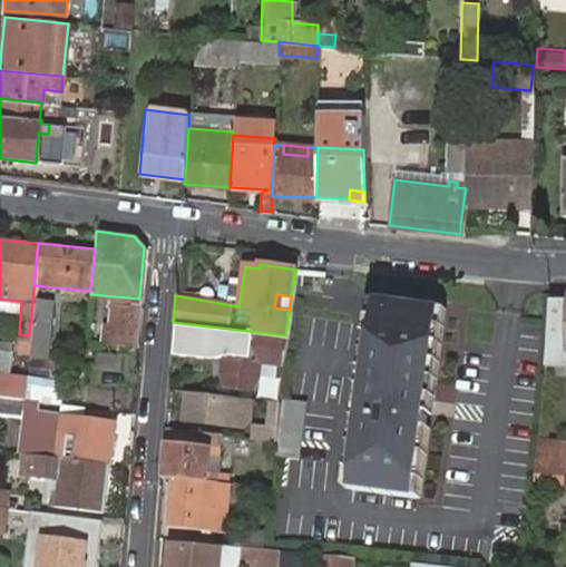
[(343,488),(350,488),(376,297),(369,296),(343,488)]
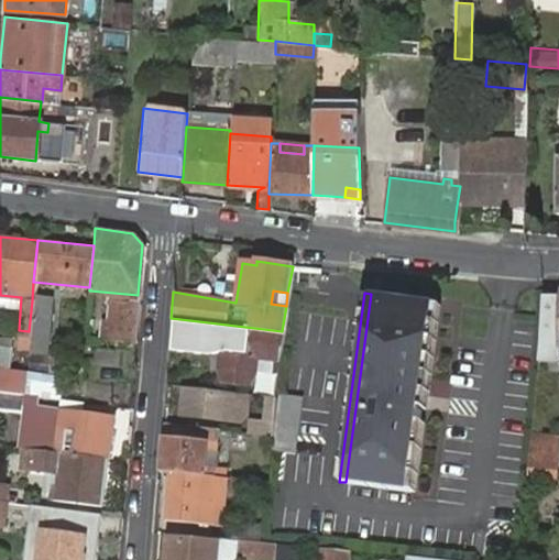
[(371,294),(346,482),(408,491),(435,300),(371,294)]
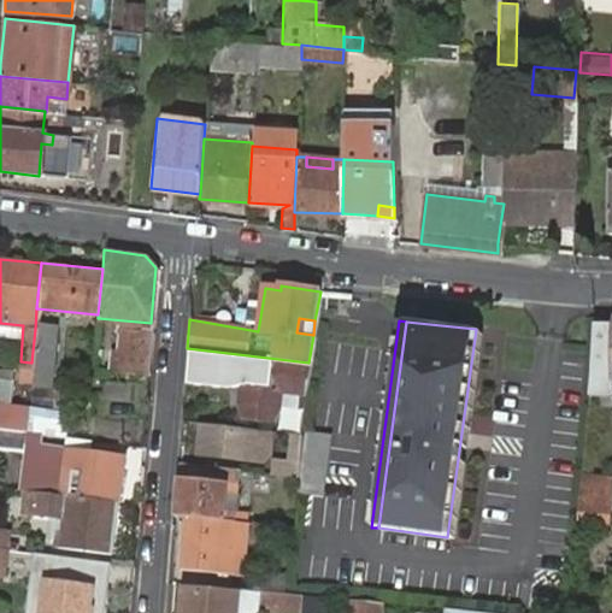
[(107,370),(146,373),(151,330),(118,328),(116,348),(109,348),(107,370)]
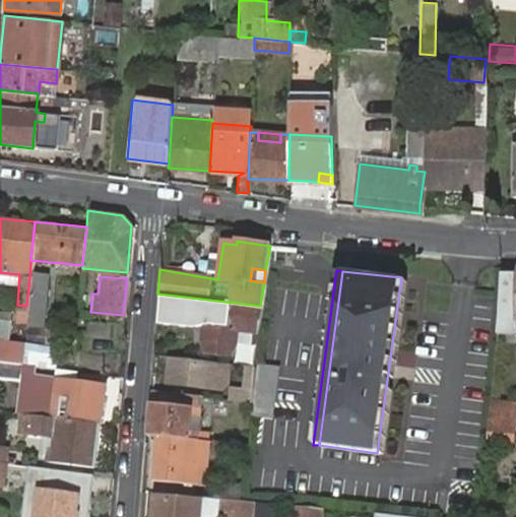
[(29,277),(26,306),(23,341),(20,365),(52,368),(54,348),(47,346),(49,327),(41,326),(46,278),(29,277)]
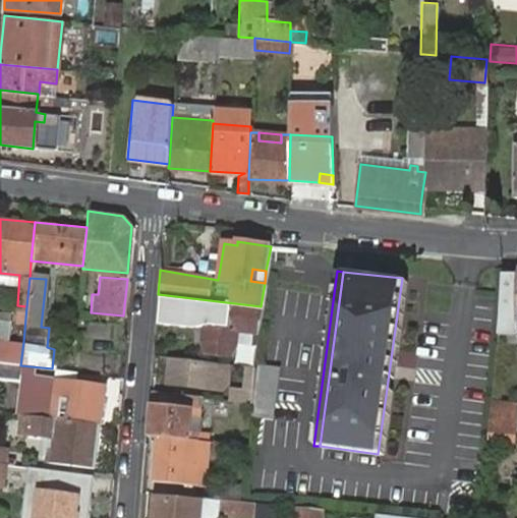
[(402,278),(378,454),(384,455),(408,279),(402,278)]
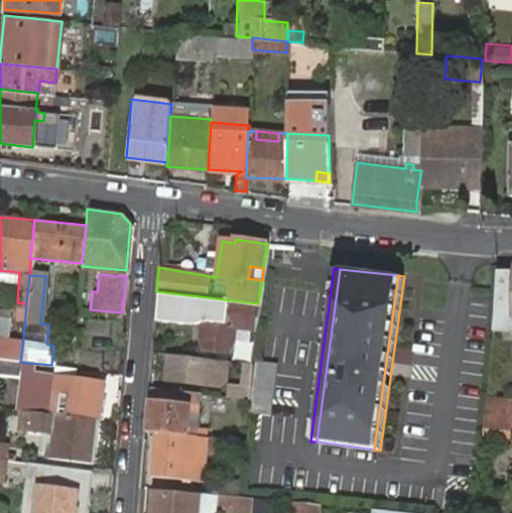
[(156,291),(154,316),(255,328),(258,303),(156,291)]
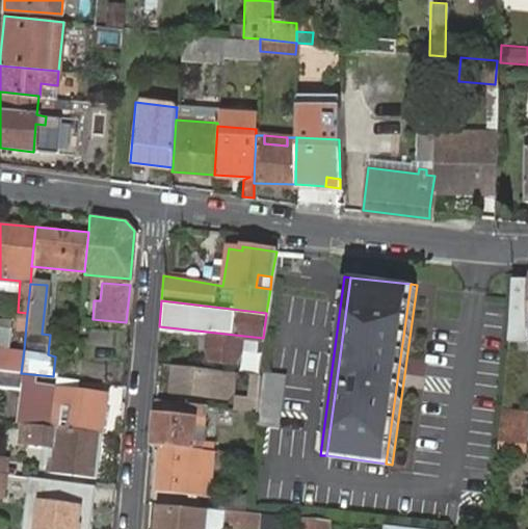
[(7,329),(0,328),(0,370),(21,373),(24,349),(6,347),(7,329)]
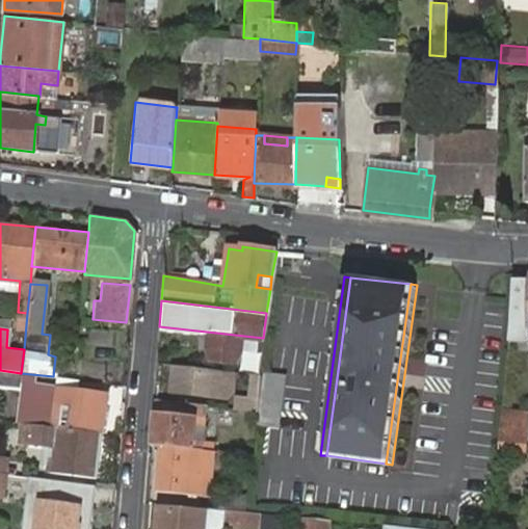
[(241,370),(258,372),(261,351),(243,349),(241,370)]
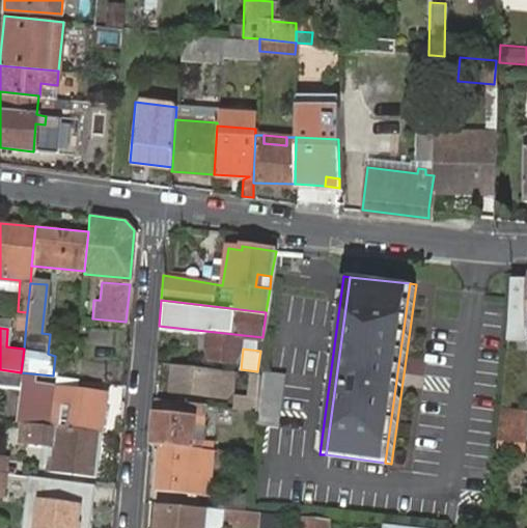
[(212,378),(219,379),(228,380),(229,371),(170,366),(168,387),(211,391),(212,378)]
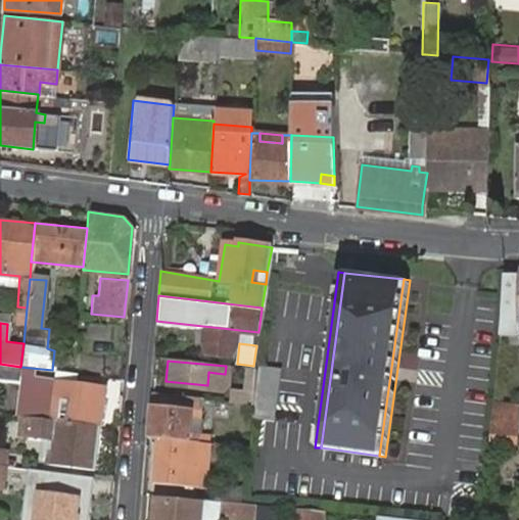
[(255,363),(250,415),(270,417),(275,364),(255,363)]
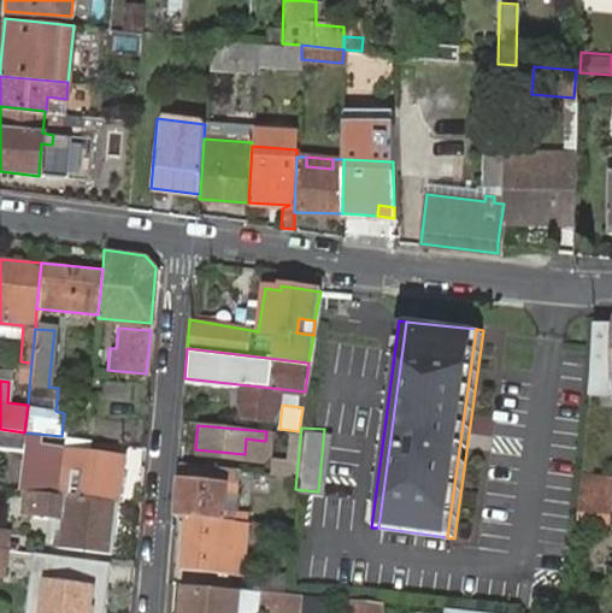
[(24,432),(0,429),(0,448),(23,451),(24,432)]
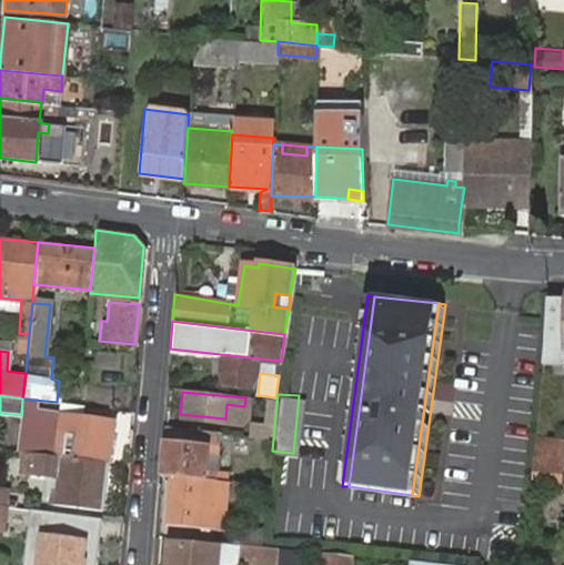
[(233,419),(234,405),(227,404),(225,419),(233,419)]
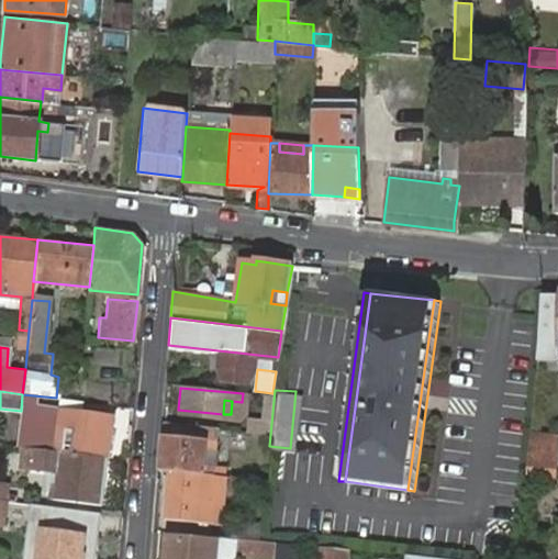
[(28,438),(28,447),(44,449),(58,450),(103,456),(108,414),(47,406),(43,439),(28,438)]
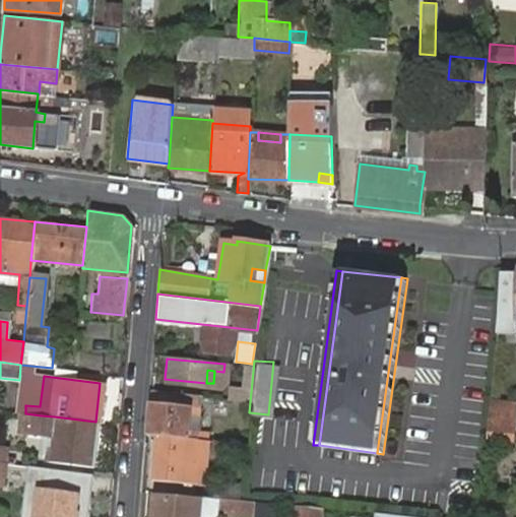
[(149,388),(146,433),(154,434),(195,438),(196,429),(188,429),(189,414),(197,415),(200,394),(149,388)]
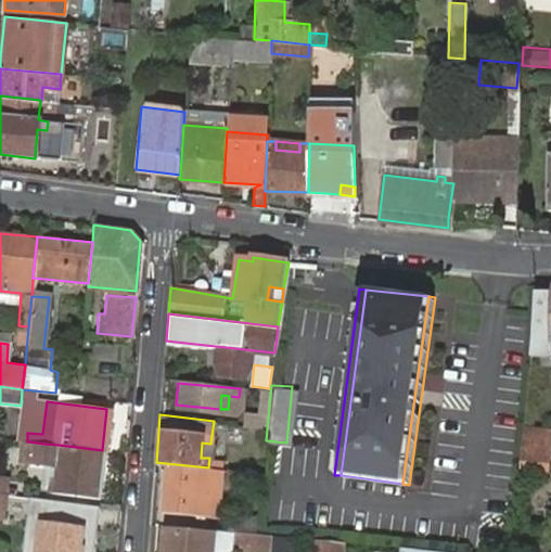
[(201,458),(209,458),(210,444),(202,443),(201,458)]
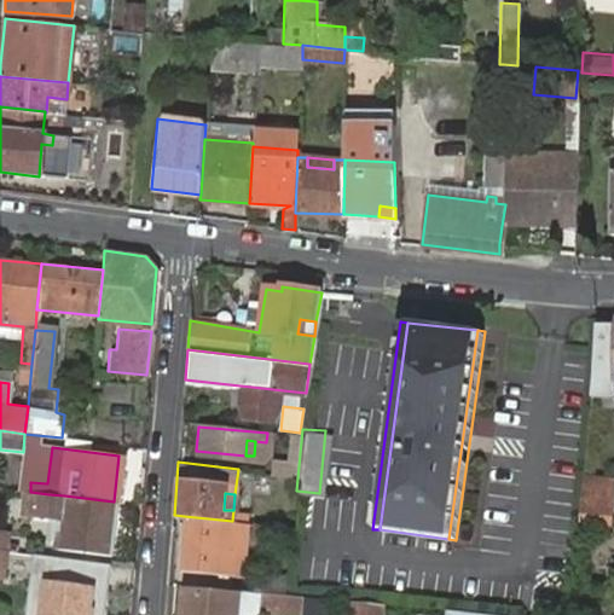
[(44,539),(52,540),(59,540),(64,495),(48,494),(44,539)]
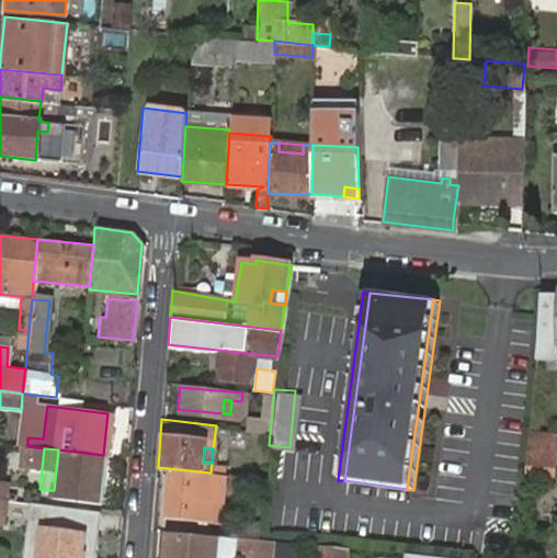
[(97,502),(103,455),(58,450),(54,490),(47,490),(47,497),(97,502)]
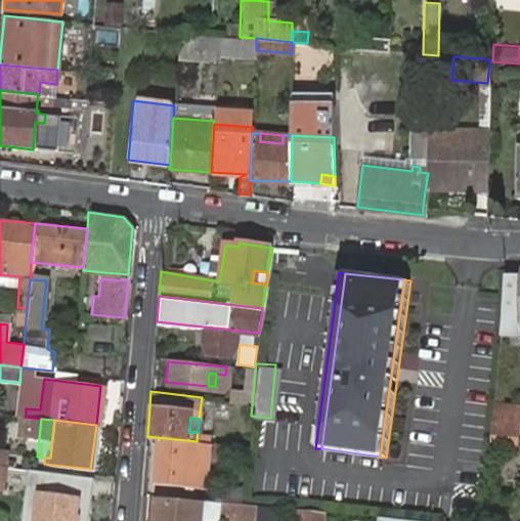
[(489,428),(488,441),(513,443),(514,430),(489,428)]
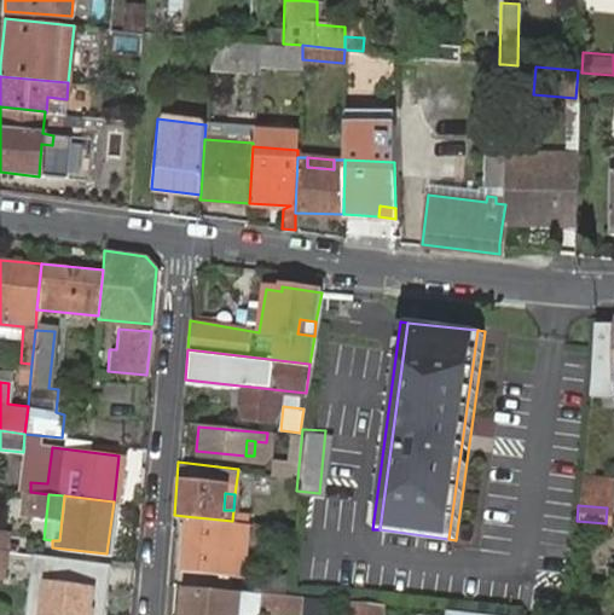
[(232,521),(184,516),(179,569),(226,574),(231,531),(245,532),(247,522),(232,521)]
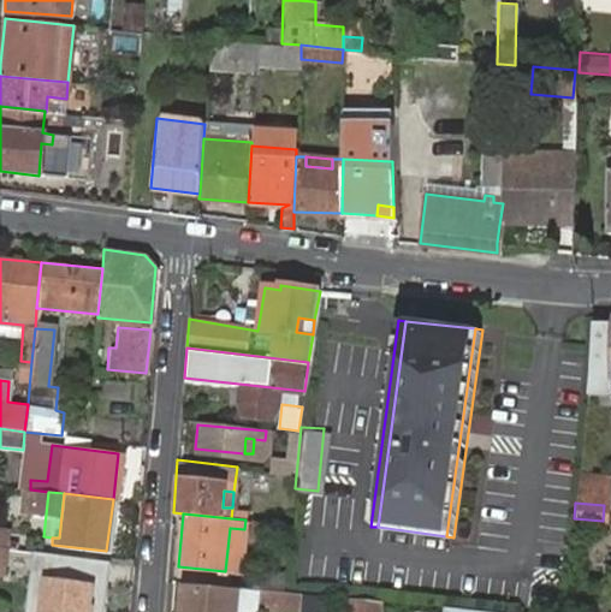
[(85,611),(88,586),(29,580),(27,602),(42,604),(40,611),(85,611)]
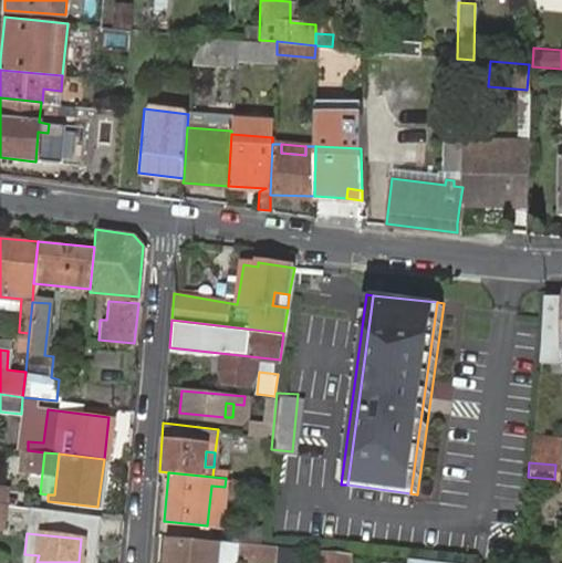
[(169,540),(166,562),(214,562),(216,545),(169,540)]
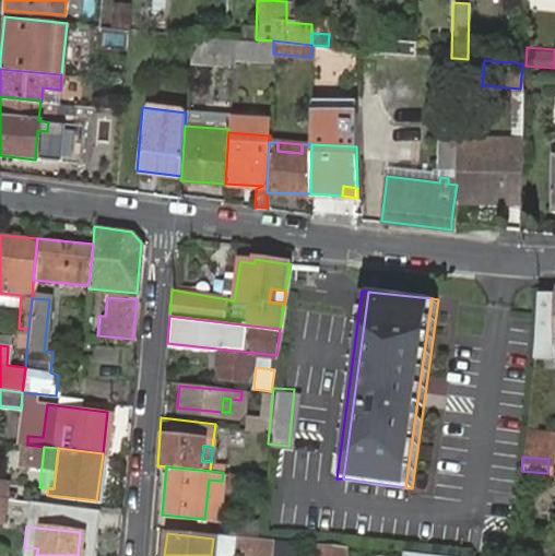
[(299,555),(300,541),(238,534),(237,549),(294,555),(299,555)]
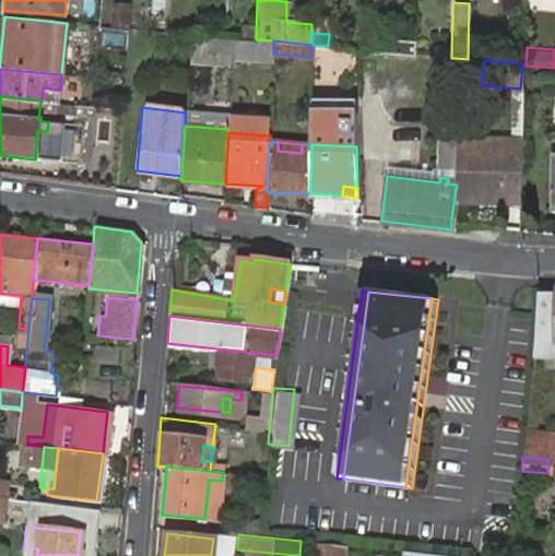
[(344,555),(345,545),(316,542),(314,555),(344,555)]
